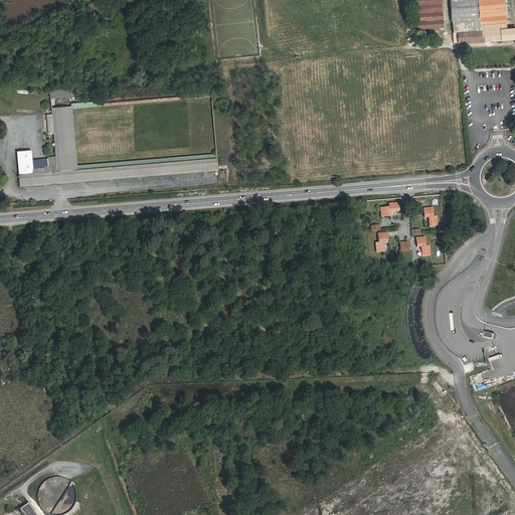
[(440,0),(414,0),(417,30),(443,28),(440,0)]
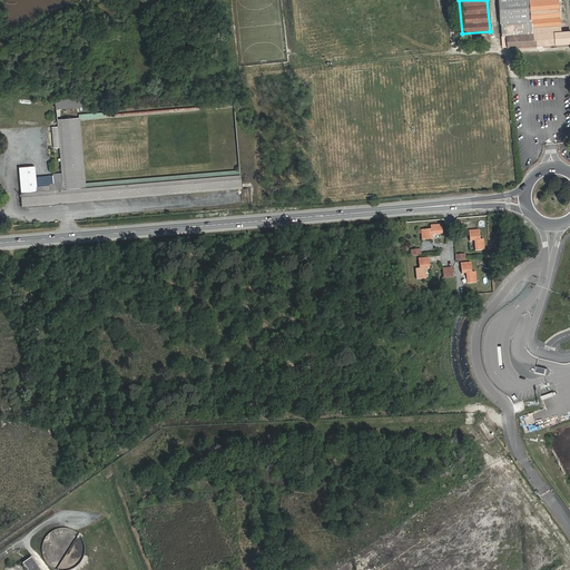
[(497,0),(500,29),(505,29),(507,28),(531,26),(528,0),(497,0)]
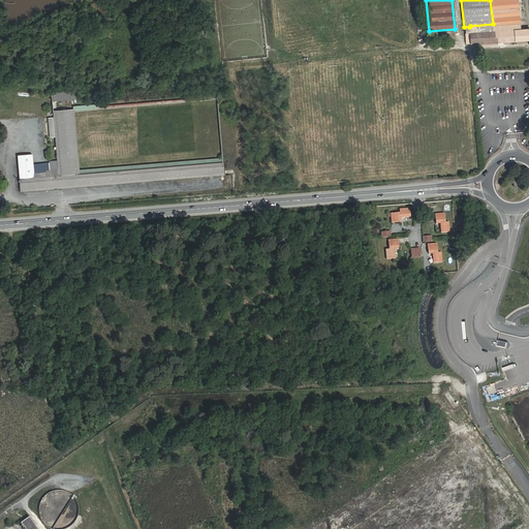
[(509,26),(519,26),(517,0),(507,1),(507,0),(490,0),(493,24),(470,26),(469,27),(464,27),(465,45),(528,40),(528,33),(528,31),(520,32),(517,32),(517,29),(509,29),(509,26)]
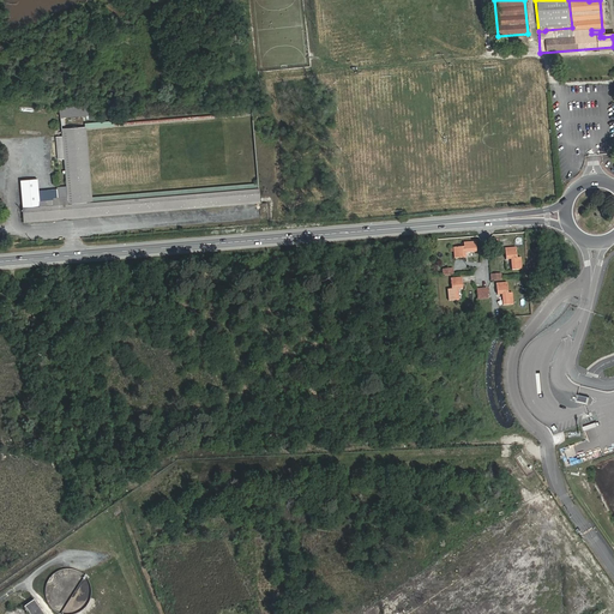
[(60,119),(83,115),(82,106),(59,109),(60,119)]
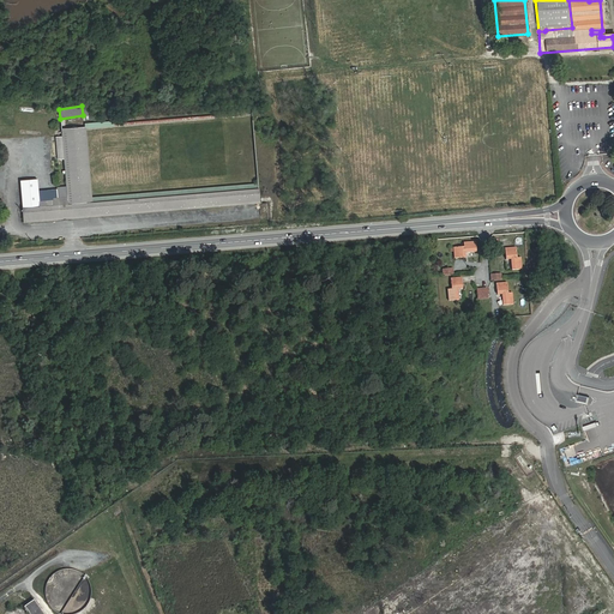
[(92,217),(91,204),(84,130),(60,132),(66,199),(59,200),(59,208),(23,210),(24,223),(92,217)]
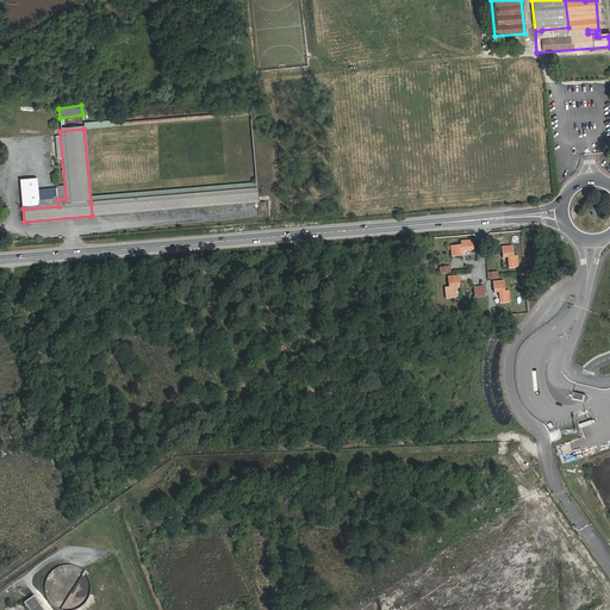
[(452,247),(453,257),(465,256),(465,251),(473,250),(473,241),(462,242),(462,247),(452,247)]
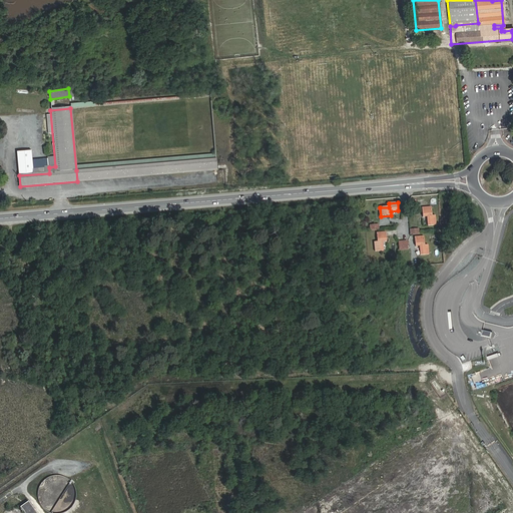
[(422,207),(424,217),(428,217),(429,226),(437,225),(436,216),(433,216),(432,207),(422,207)]
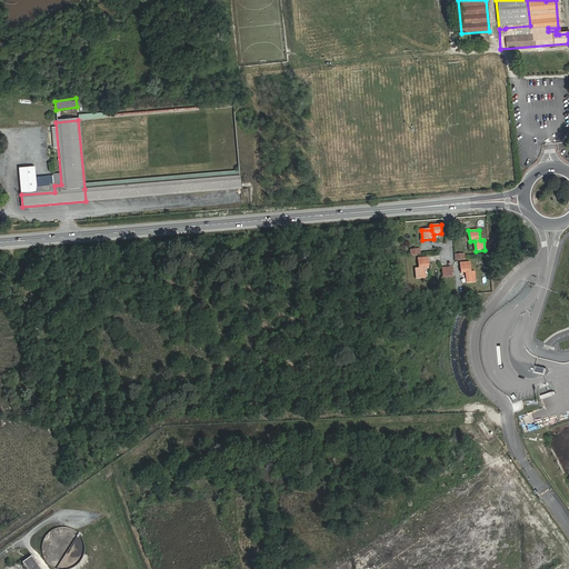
[(419,269),(415,269),(416,280),(426,279),(425,269),(429,269),(429,258),(418,259),(419,269)]
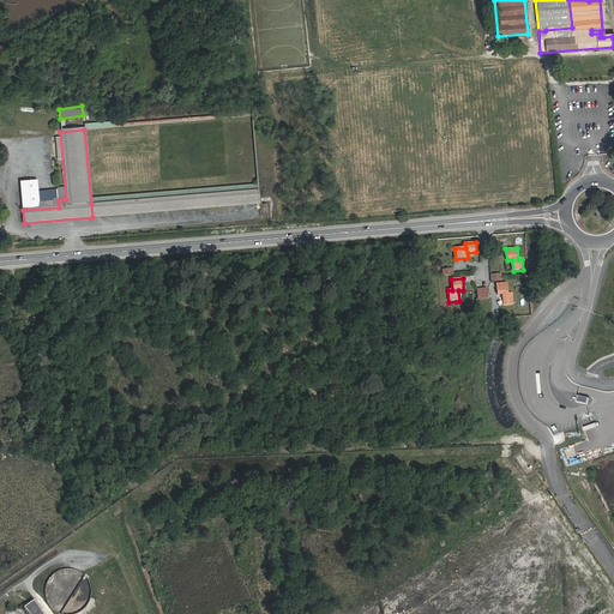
[(497,284),(498,296),(504,296),(505,306),(515,305),(513,293),(509,294),(507,283),(497,284)]
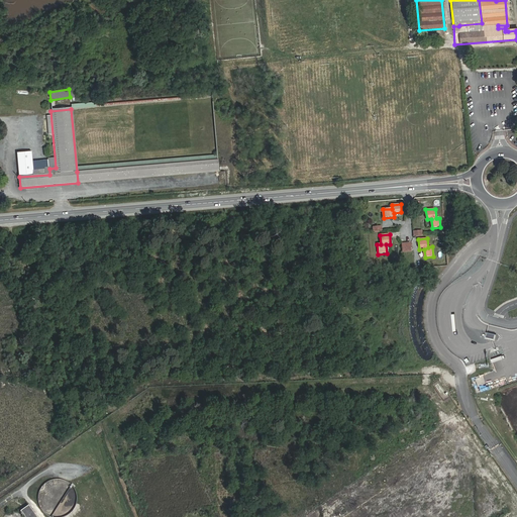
[(402,251),(412,250),(411,241),(401,242),(402,251)]
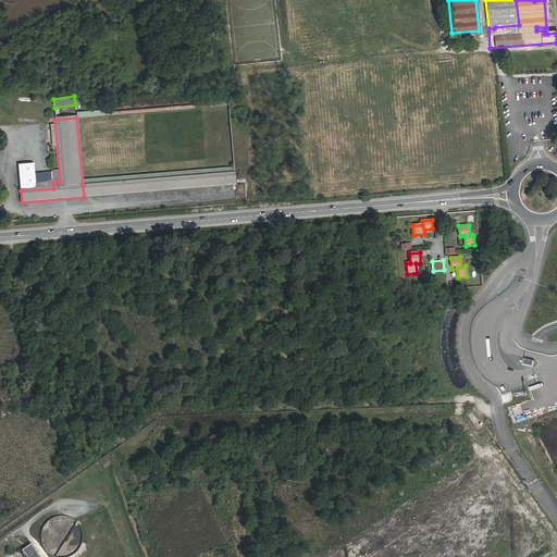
[(77,551),(79,549),(81,547),(82,545),(82,544),(83,542),(83,540),(83,537),(83,535),(83,533),(82,531),(82,529),(81,527),(79,525),(78,523),(76,522),(75,520),(73,519),(71,518),(70,517),(67,517),(65,516),(63,516),(61,516),(59,516),(57,517),(54,517),(52,518),(51,519),(49,520),(47,521),(46,523),(45,524),(44,527),(42,529),(41,531),(41,533),(40,534),(40,536),(40,539),(41,541),(41,543),(42,545),(44,547),(45,549),(46,551),(47,553),(49,554),(50,555),(52,556),(54,556),(67,556),(69,556),(71,556),(73,555),(75,554),(76,553),(77,551)]
